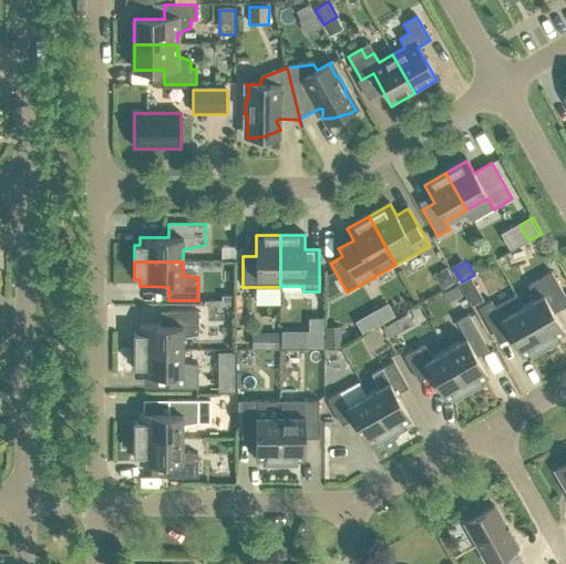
[(443,290),(456,283),(449,270),(435,277),(443,290)]
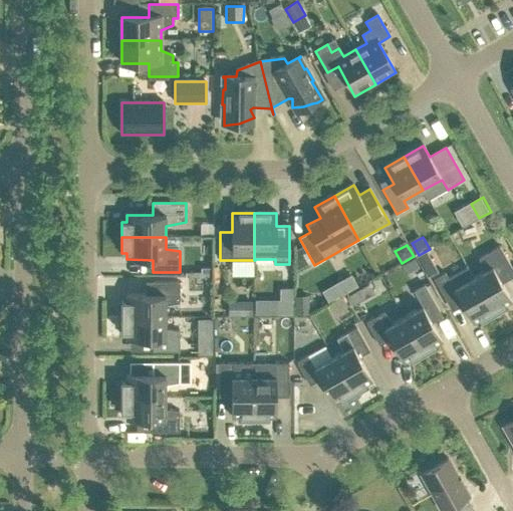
[(466,266),(495,316),(508,309),(506,305),(512,301),(499,278),(512,271),(512,268),(500,247),(479,259),(483,273),(474,278),(467,266),(466,266)]
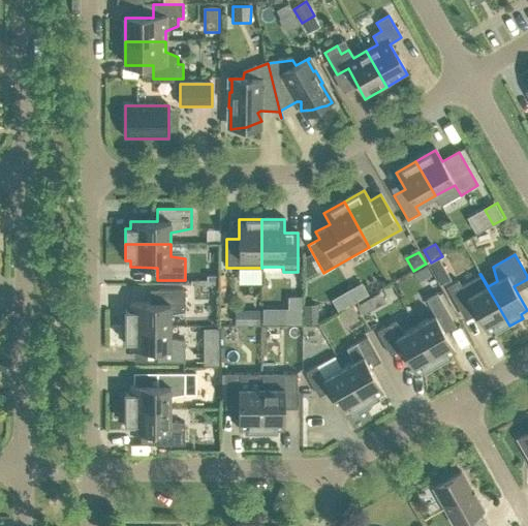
[(435,274),(443,270),(438,260),(430,266),(435,274)]
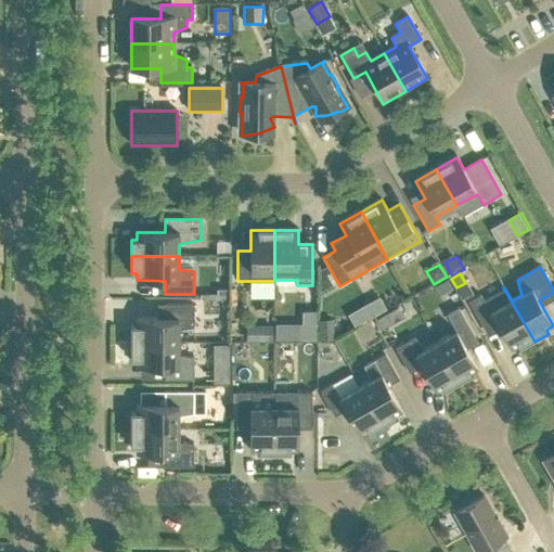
[(517,345),(520,350),(535,342),(503,287),(504,291),(485,302),(480,295),(468,303),(486,332),(497,324),(511,349),(517,345)]
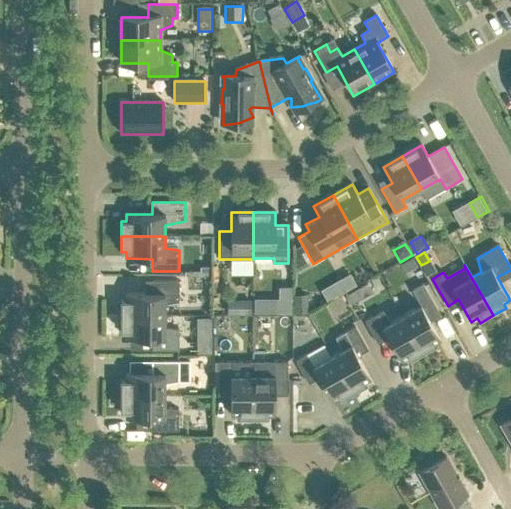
[(182,309),(210,309),(211,274),(182,274),(182,309)]
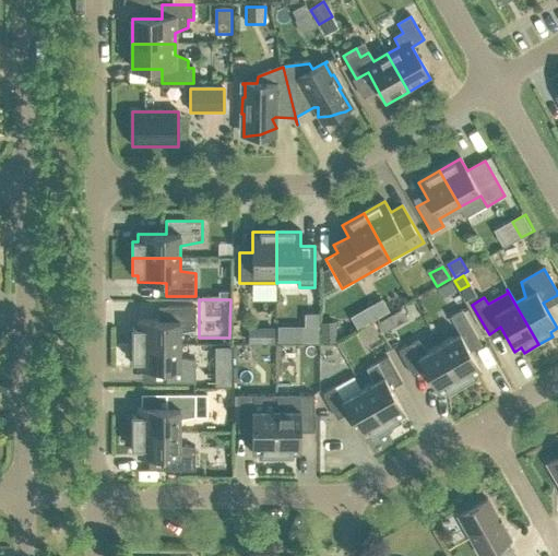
[(132,345),(180,345),(180,333),(196,330),(196,308),(166,308),(166,321),(138,321),(138,329),(132,329),(132,345)]
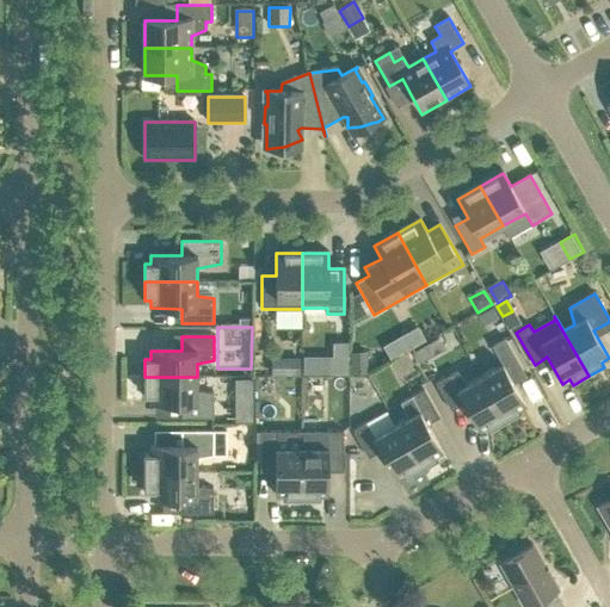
[(480,378),(505,423),(522,414),(518,409),(525,406),(510,378),(523,371),(505,339),(492,346),(503,365),(480,378)]
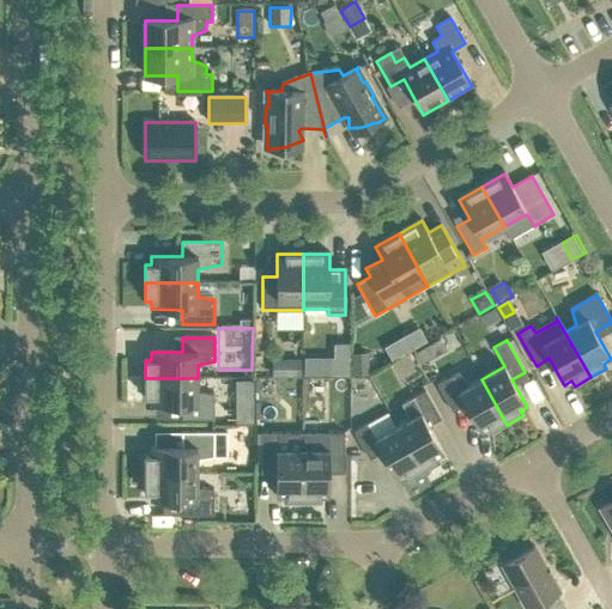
[(420,365),(430,359),(424,348),(414,354),(420,365)]
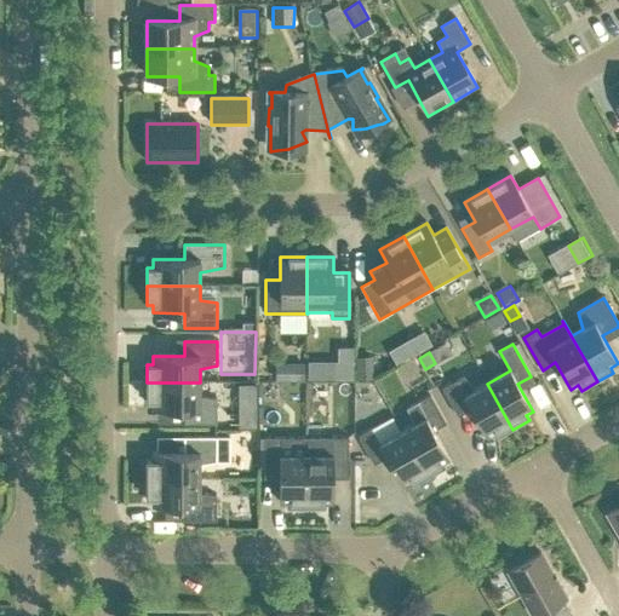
[(338,381),(354,383),(354,360),(338,358),(338,381)]
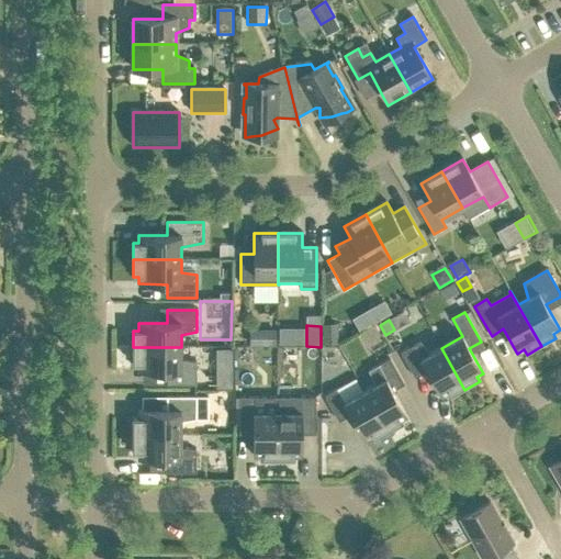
[(255,335),(255,346),(278,346),(279,335),(255,335)]
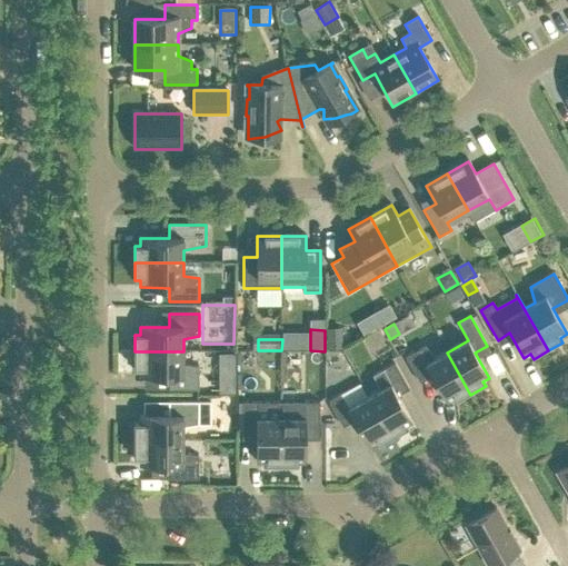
[(454,398),(456,403),(470,395),(447,353),(436,359),(426,347),(406,358),(420,384),(432,377),(447,403),(454,398)]
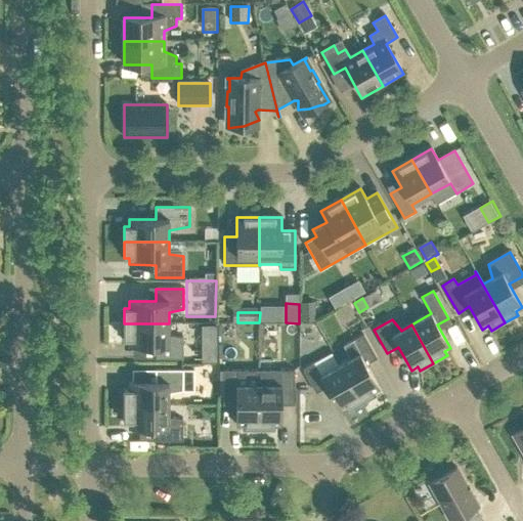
[(156,346),(156,359),(183,359),(183,338),(169,336),(169,323),(124,323),(124,340),(129,340),(129,346),(156,346)]
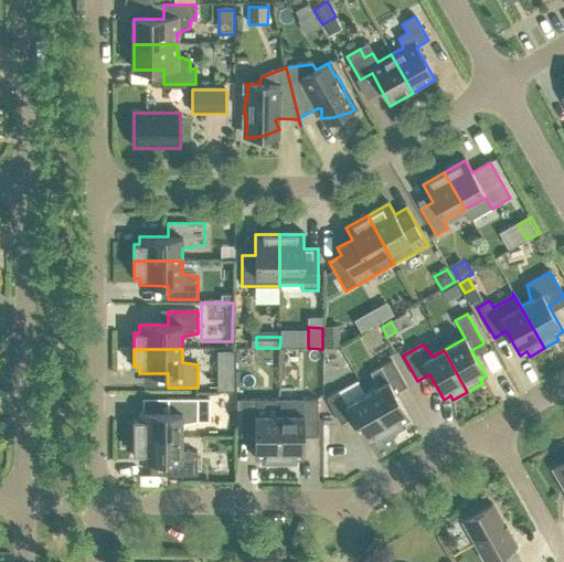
[(366,393),(391,435),(405,427),(403,423),(410,419),(395,393),(407,386),(392,361),(370,373),(378,388),(366,393)]
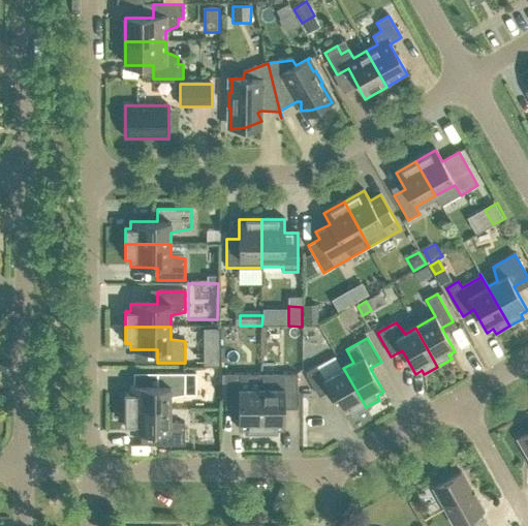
[(204,349),(204,368),(219,368),(219,348),(204,349)]
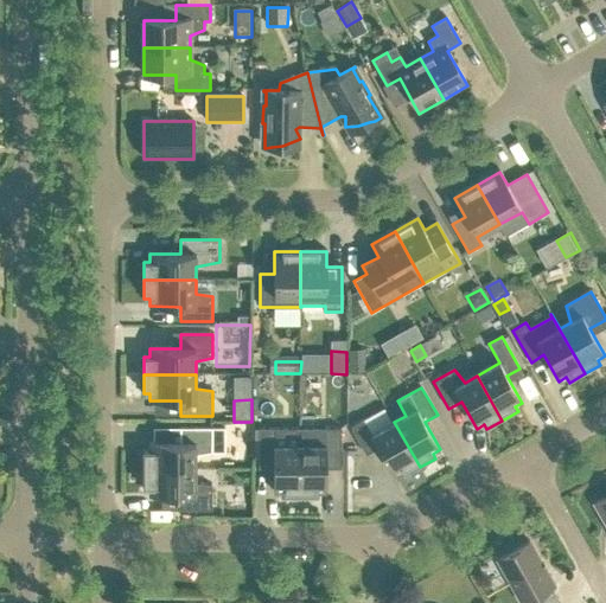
[(401,472),(404,476),(420,467),(394,422),(371,435),(363,421),(352,427),(352,431),(367,455),(378,448),(394,475),(401,472)]
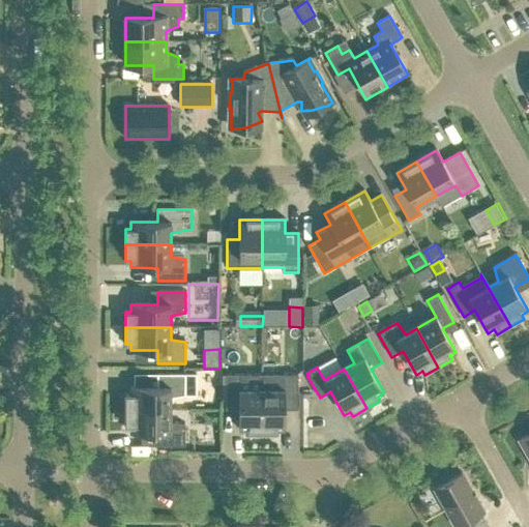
[(125,410),(171,410),(171,399),(185,396),(197,396),(197,375),(157,375),(157,387),(130,387),(130,394),(125,394),(125,410)]
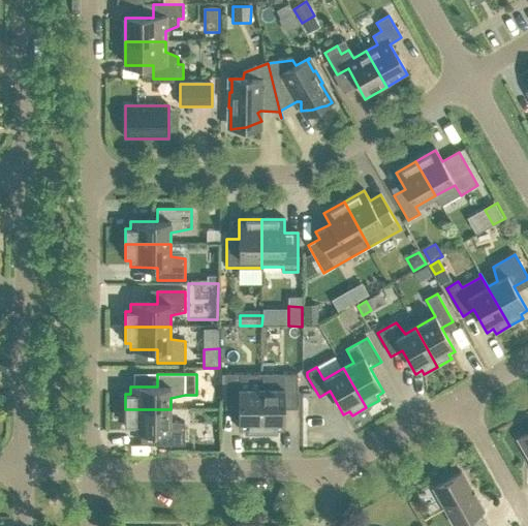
[(246,434),(261,434),(261,376),(261,374),(225,374),(225,402),(239,402),(239,429),(246,429),(246,434)]
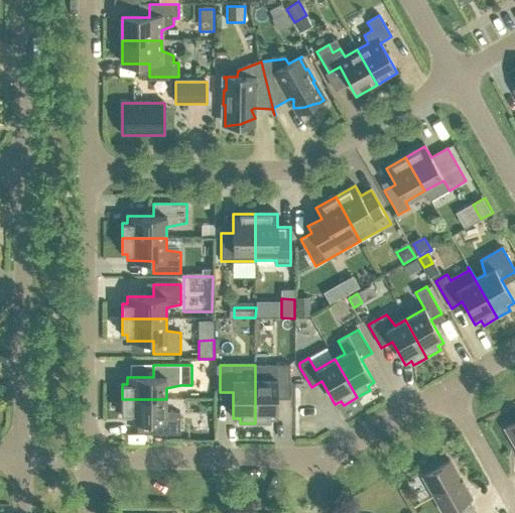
[(255,367),(255,423),(270,423),(270,418),(277,418),(277,392),(289,392),(290,365),(277,365),(277,367),(255,367)]
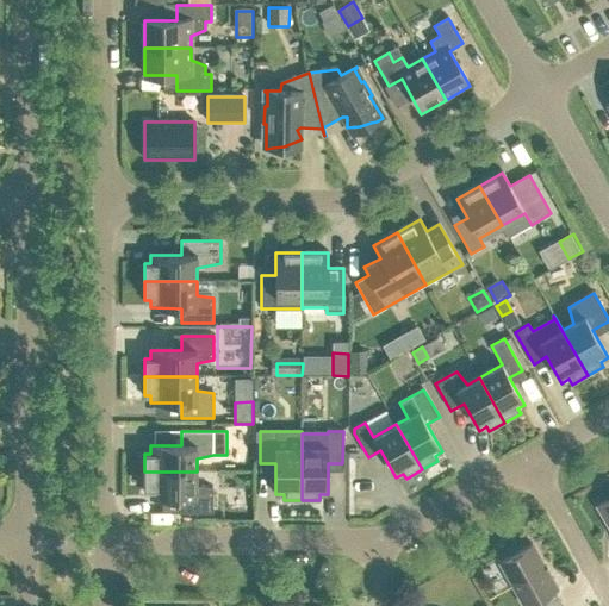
[(181,513),(213,513),(213,488),(197,486),(197,472),(144,472),(144,491),(150,491),(150,499),(181,499),(181,513)]
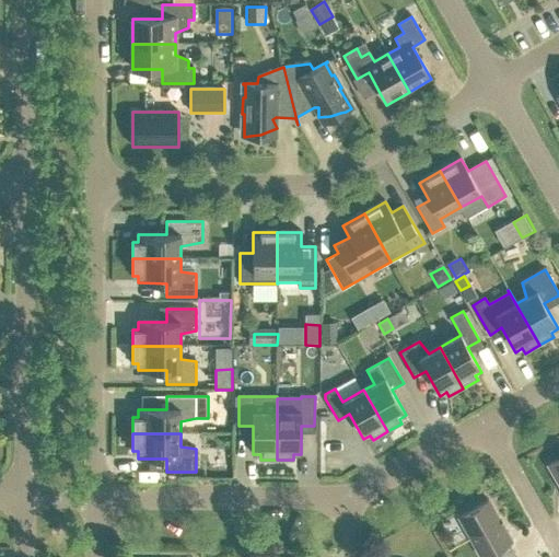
[(558,460),(549,466),(558,483),(558,460)]
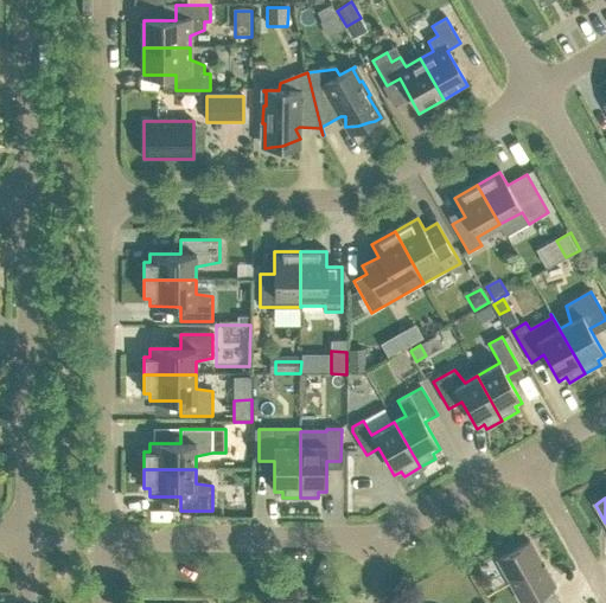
[(555,585),(530,543),(497,560),(521,602),(560,602),(552,588),(555,585)]
